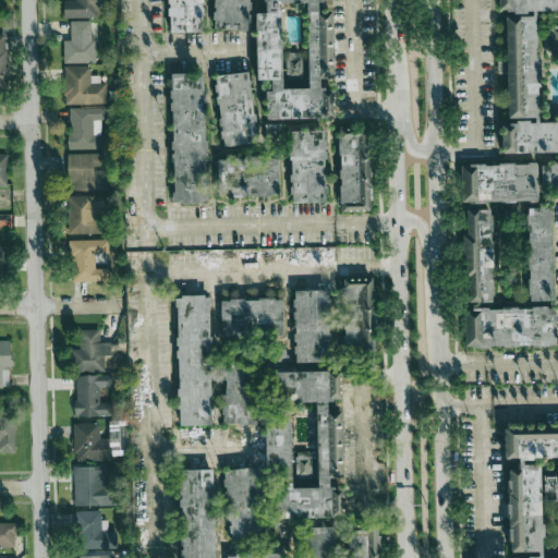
[(64,0),(62,0),(63,16),(104,15),(102,0),(64,0)]
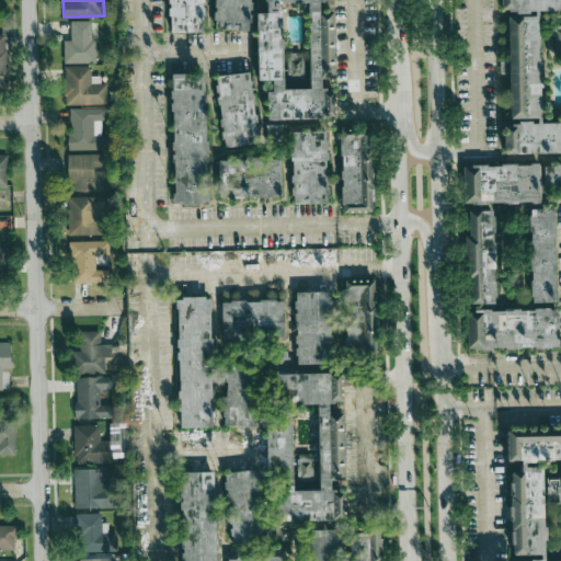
[(168,0),(169,32),(203,32),(202,0),(168,0)]
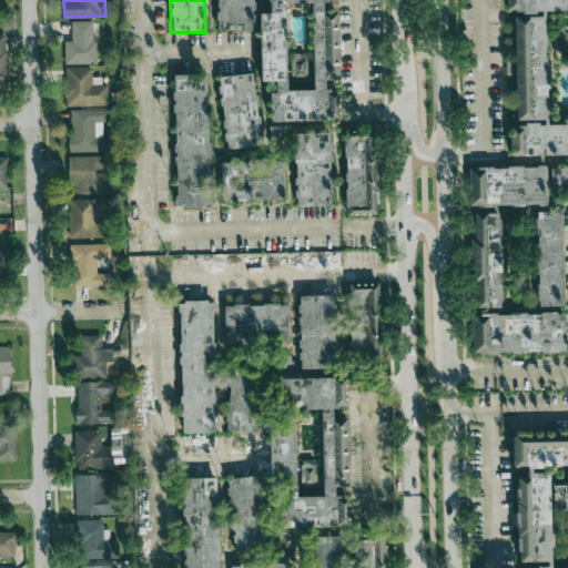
[(253,0),(217,0),(216,29),(253,31),(253,0)]
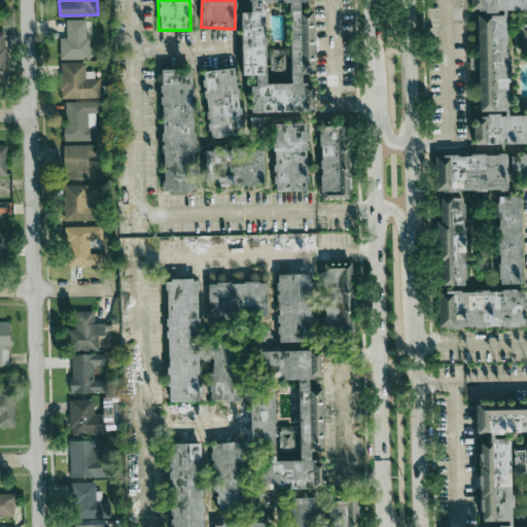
[(250,112),(314,111),(314,83),(301,84),(301,75),(314,74),(313,10),(299,10),(299,1),(311,1),(311,0),(247,0),(248,12),(240,12),(241,75),(254,75),(254,86),(250,86),(250,112)]
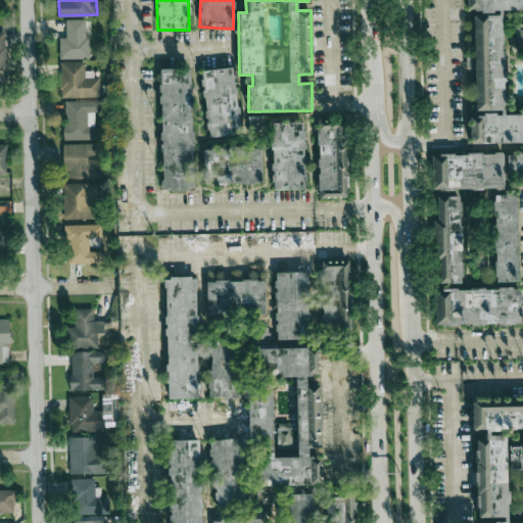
[(502,11),(522,10),(522,0),(466,0),(467,12),(472,12),(475,114),(469,114),(469,144),(522,142),(522,113),(504,114),(502,11)]
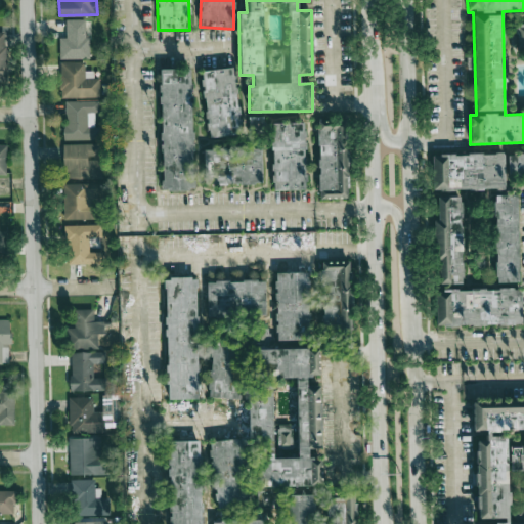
[(59,37),(59,58),(88,58),(87,19),(66,19),(66,37),(59,37)]
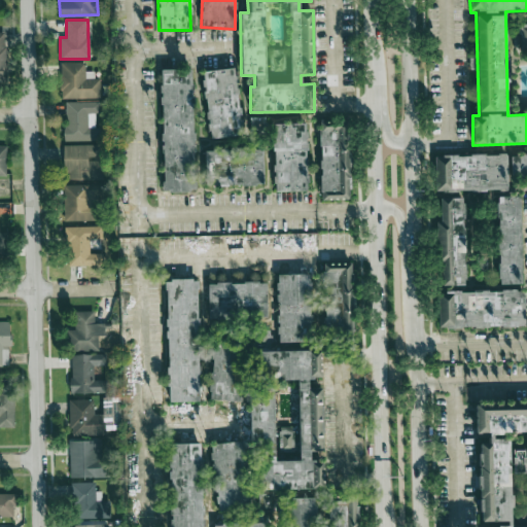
[(98,98),(98,71),(84,71),(84,62),(60,63),(61,99),(98,98)]
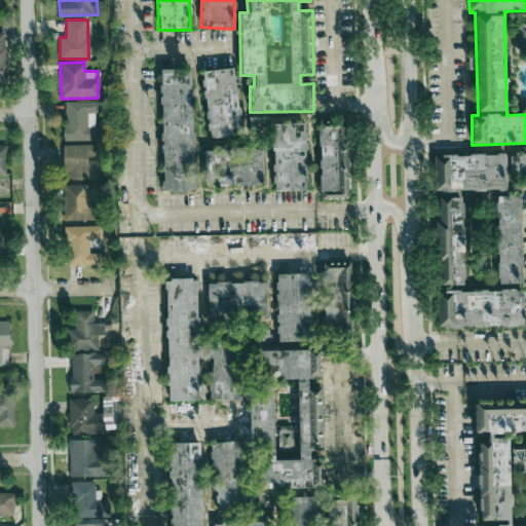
[(195,190),(191,68),(159,69),(163,191),(195,190)]
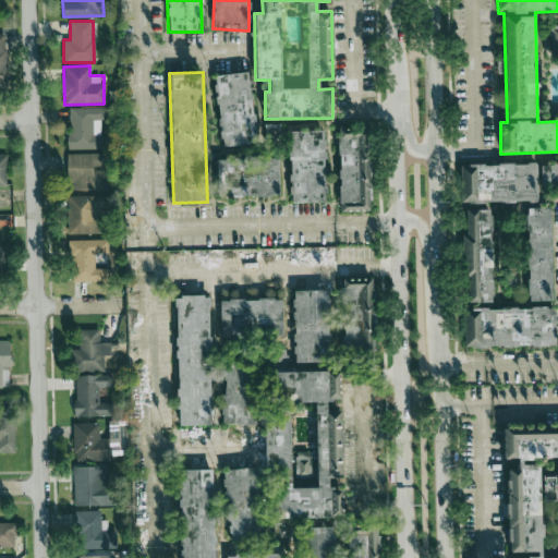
[(255,143),(250,72),(215,75),(221,146),(255,143)]
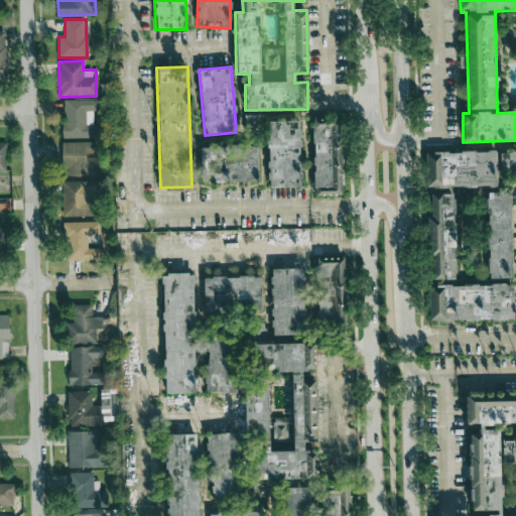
[(97,99),(63,100),(65,138),(97,137),(97,126),(93,126),(93,110),(97,110),(97,99)]
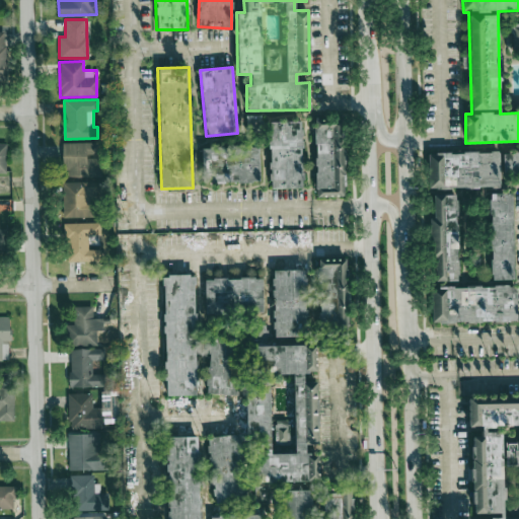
[(315,197),(345,196),(344,120),(314,121),(315,197)]
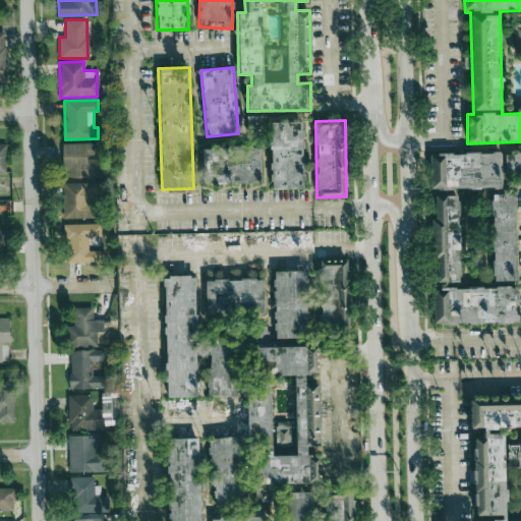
[(271,189),(303,188),(302,122),(270,122),(271,189)]
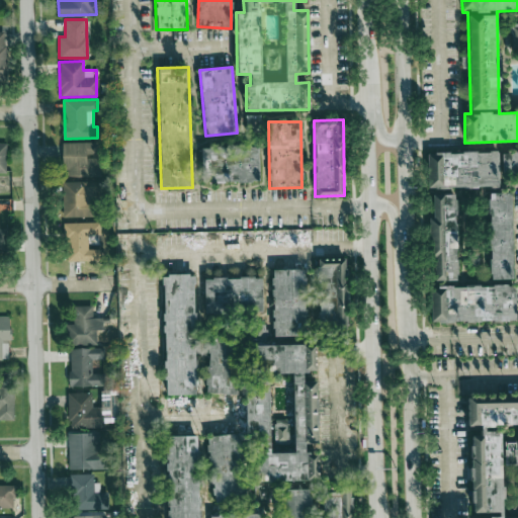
[(100,176),(100,156),(97,156),(97,142),(62,143),(63,177),(100,176)]
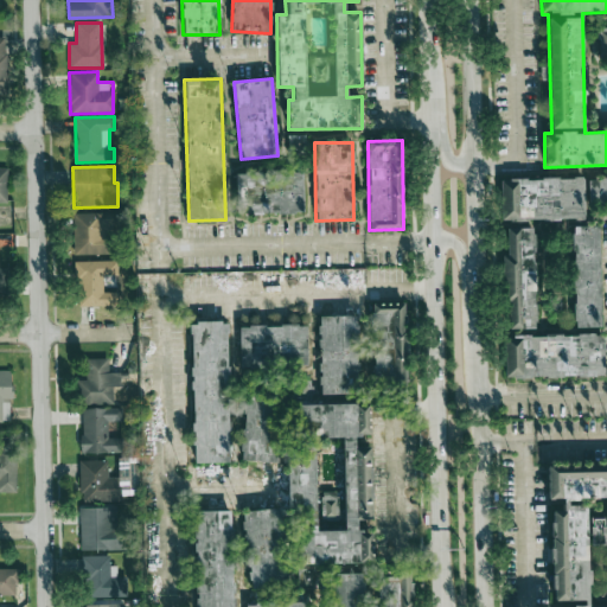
[(302,212),(302,171),(235,172),(236,213),(302,212)]
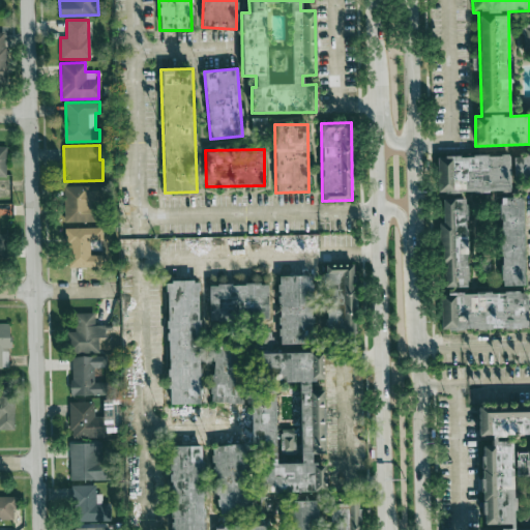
[(437,192),(509,190),(509,155),(437,156),(437,192)]
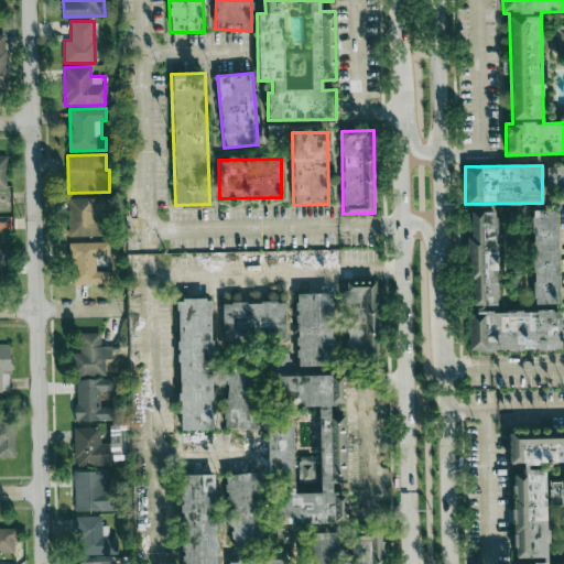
[(563,190),(563,165),(546,165),(546,191),(563,190)]
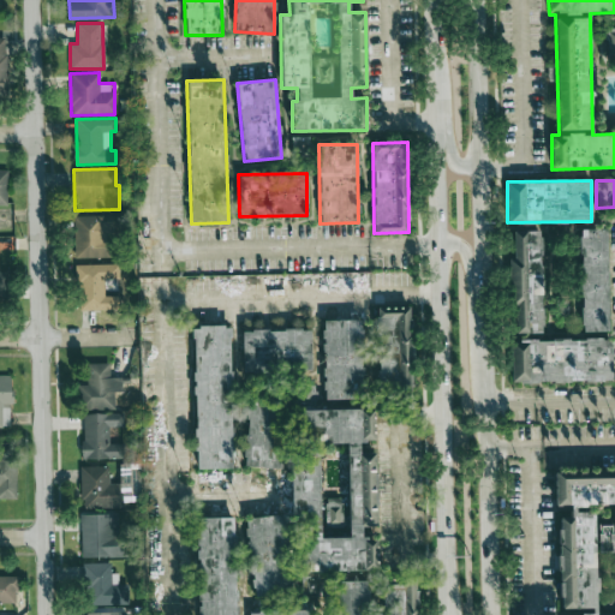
[(113,221),(103,221),(103,215),(75,216),(76,258),(113,257),(113,221)]
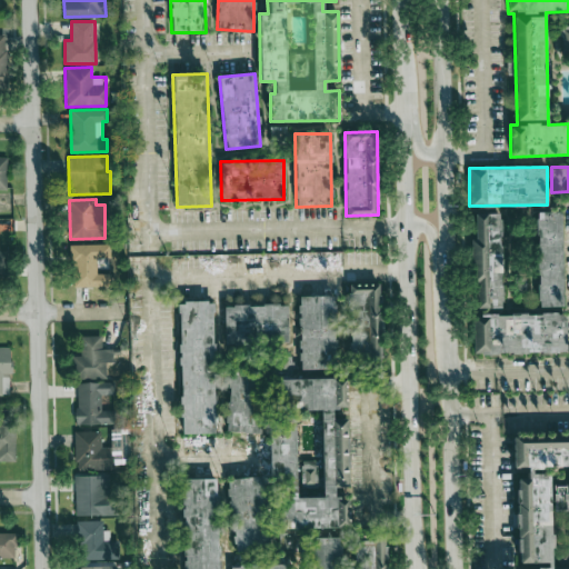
[(561,211),(537,212),(538,307),(562,307),(561,211)]
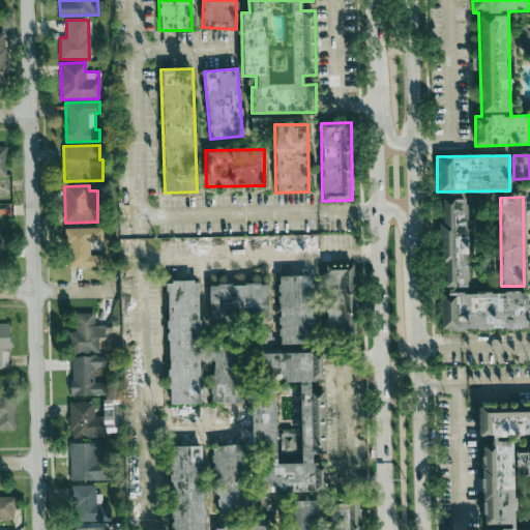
[(440,287),(467,287),(467,199),(443,199),(443,223),(440,223),(440,287)]
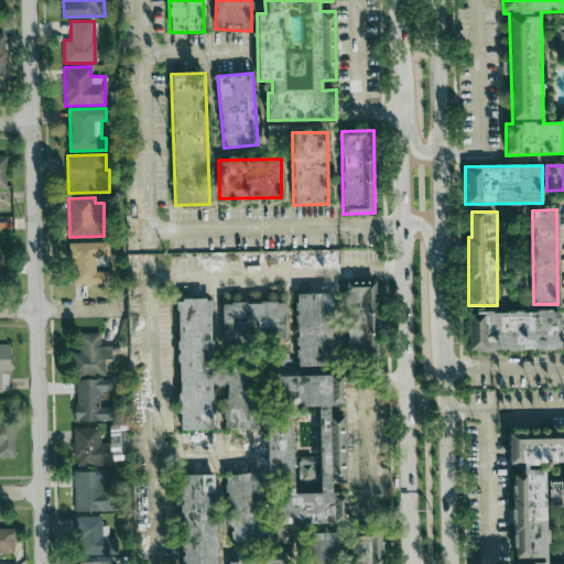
[(73,284),(110,283),(109,271),(97,271),(96,257),(109,256),(109,241),(71,243),(73,284)]
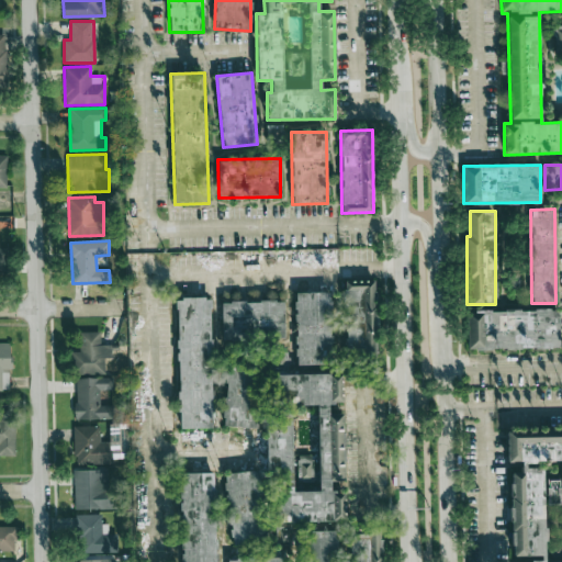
[(345,361),(377,361),(375,280),(344,281),(345,361)]
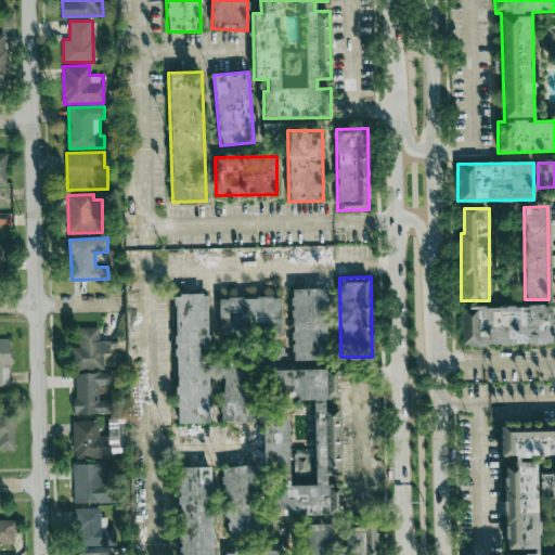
[(326,288),(292,289),(293,360),(327,360),(326,288)]
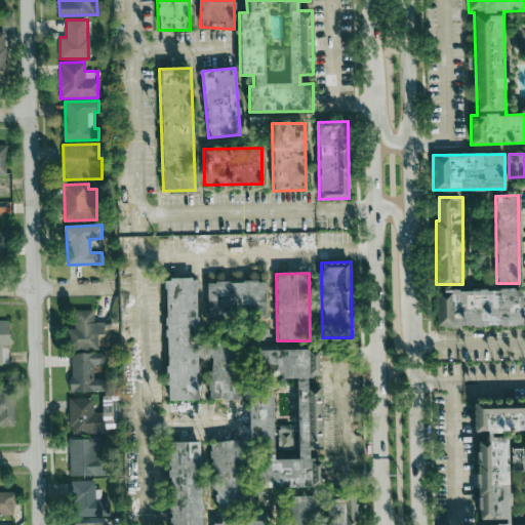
[(167,400),(199,399),(196,278),(165,279),(167,400)]
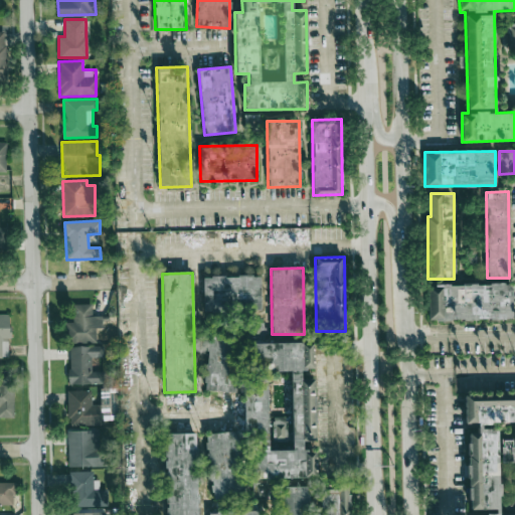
[(261,311),(260,276),(203,276),(204,311),(261,311)]
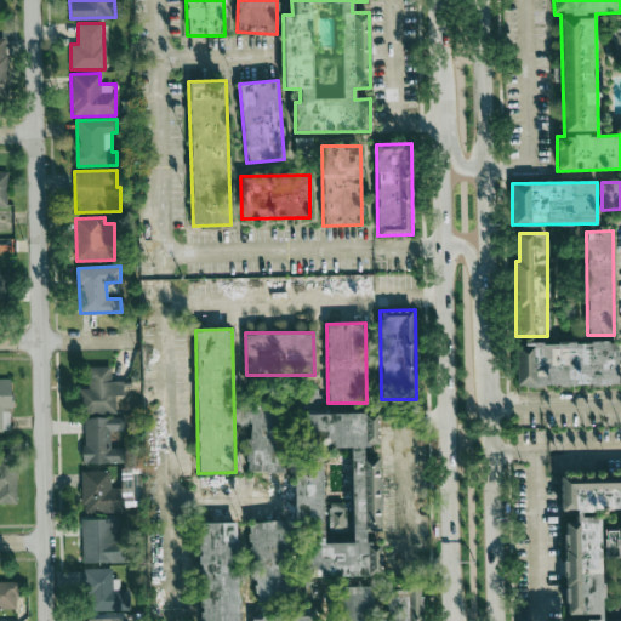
[(617,342),(516,343),(516,386),(617,385),(617,342)]
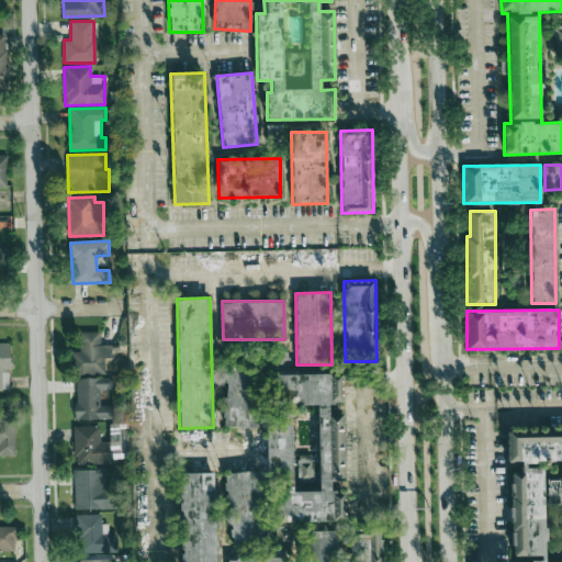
[(105,373),(104,358),(112,358),(112,345),(100,345),(100,332),(79,332),(80,351),(72,351),(72,374),(105,373)]
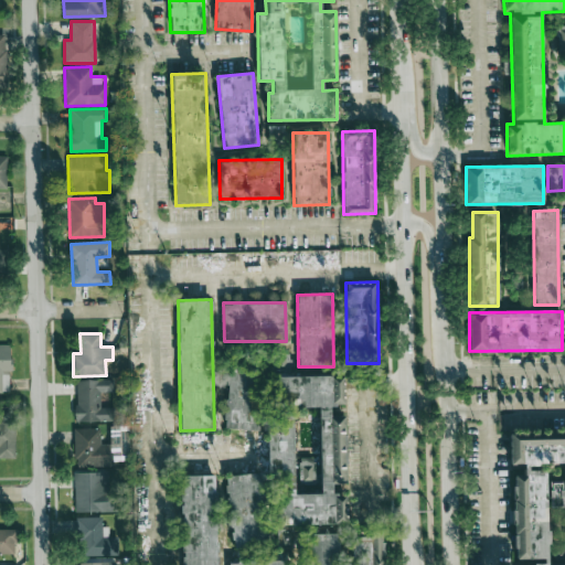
[(0,392),(10,393),(11,344),(0,344),(0,392)]
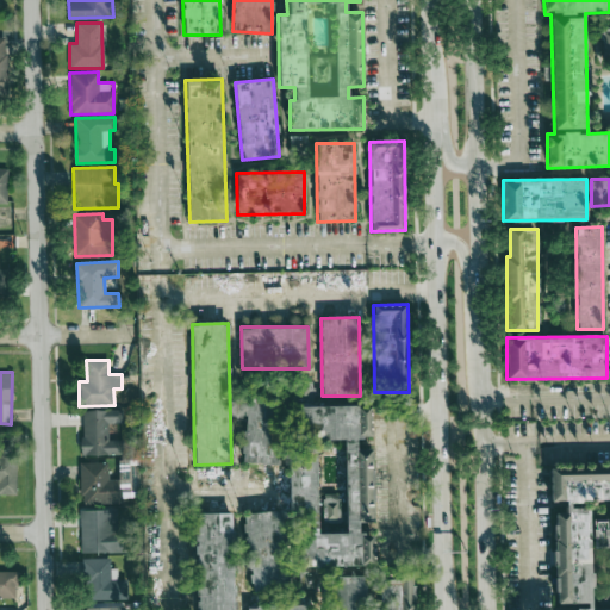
[(285,385),(247,384),(244,464),(281,465),(285,385)]
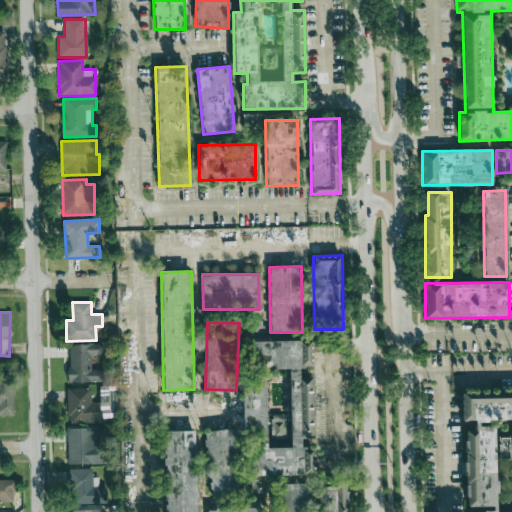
[(247,476),(314,474),(313,448),(301,448),(301,439),(314,439),(313,377),(299,377),(299,367),(312,367),(311,340),(245,342),(247,476)]
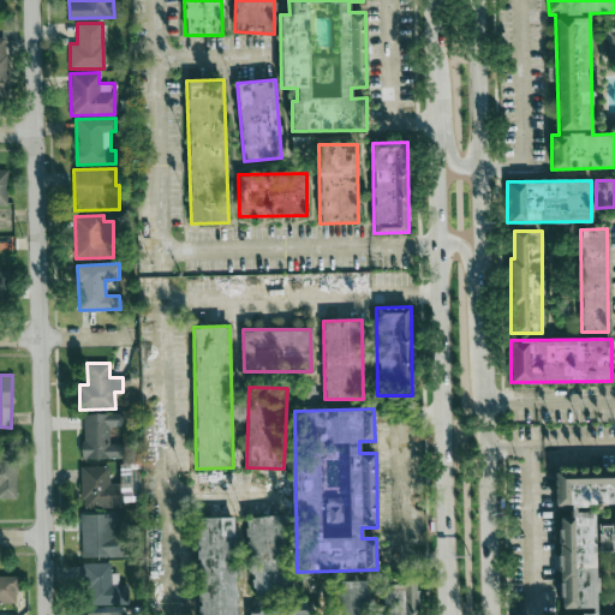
[(124,412),(82,413),(83,460),(125,459),(125,443),(109,443),(109,427),(124,427),(124,412)]
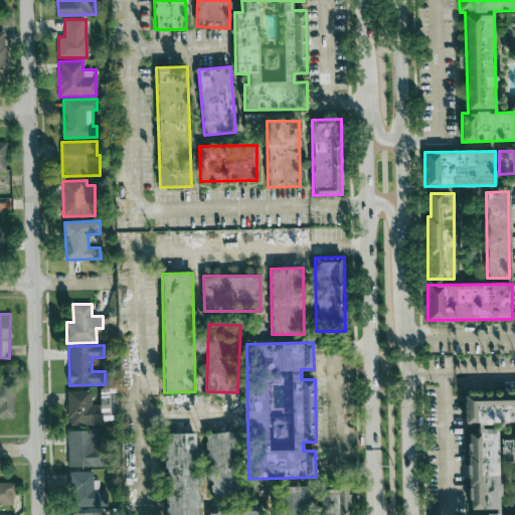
[(0,417),(13,417),(14,384),(0,384),(0,417)]
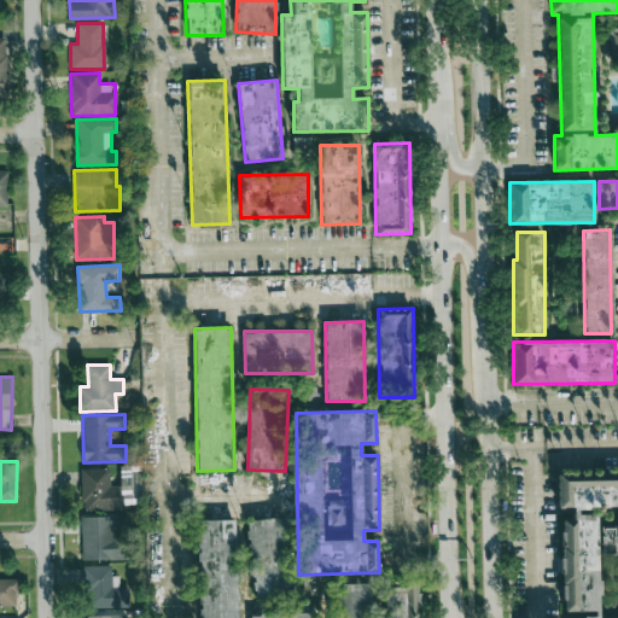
[(81,468),(82,511),(126,509),(126,505),(139,503),(139,493),(129,493),(129,484),(110,485),(110,468),(81,468)]
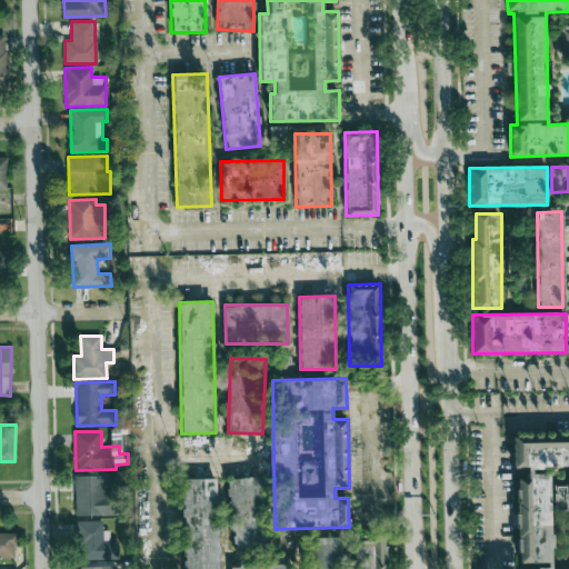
[(568,568),(568,435),(536,436),(536,437),(512,438),(513,467),(528,467),(528,478),(516,479),(518,563),(547,562),(547,568),(568,568)]
